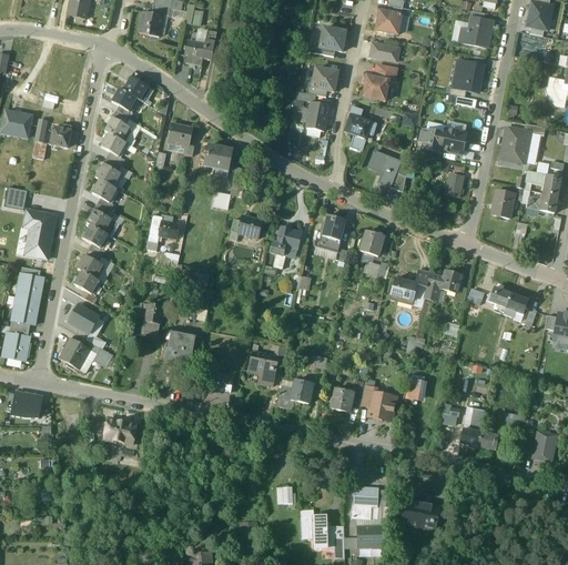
[(69,0),(67,13),(85,17),(89,0),(69,0)]
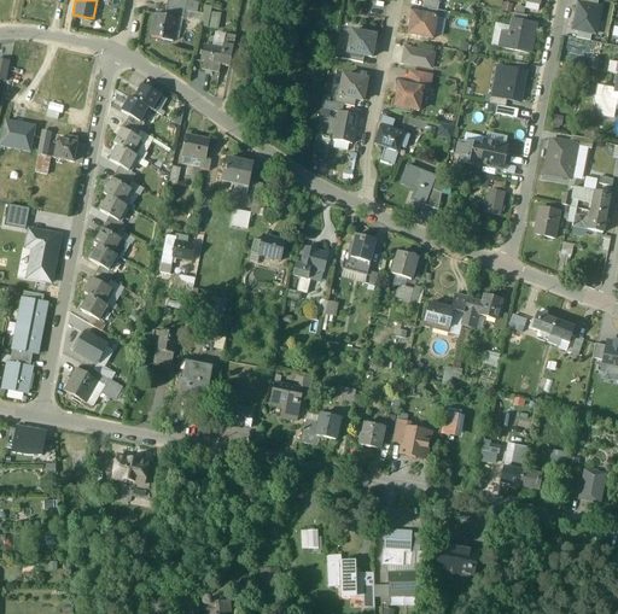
[(198,0),(167,0),(167,4),(170,5),(185,7),(197,10),(198,0)]
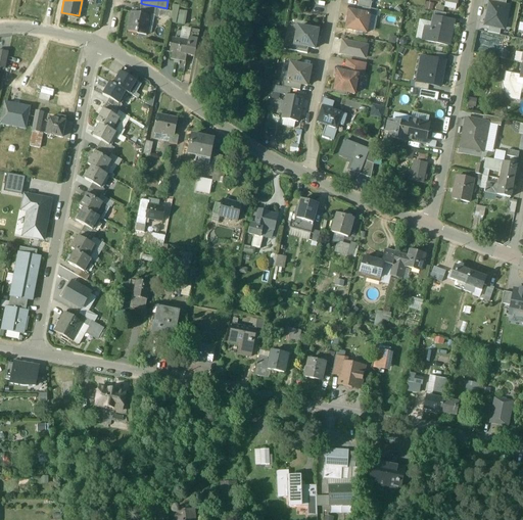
[(508,4),(506,3),(492,1),(489,0),(484,22),(488,24),(501,26),(504,27),(508,4)]
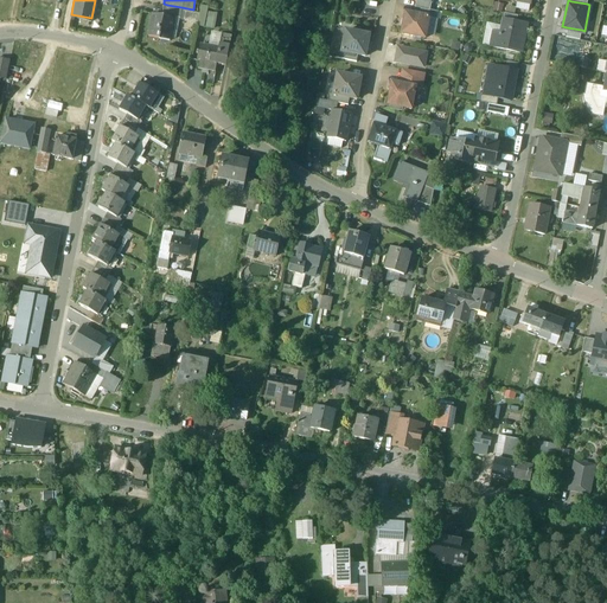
[(208,7),(209,4),(202,2),(198,23),(215,25),(218,10),(208,7)]
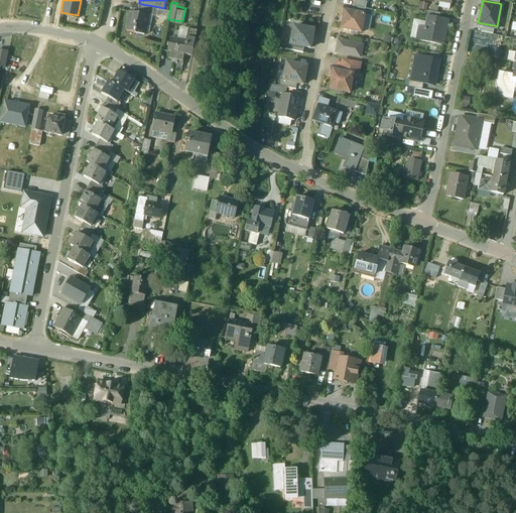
[(154,6),(142,4),(141,10),(149,11),(148,12),(153,13),(154,6)]
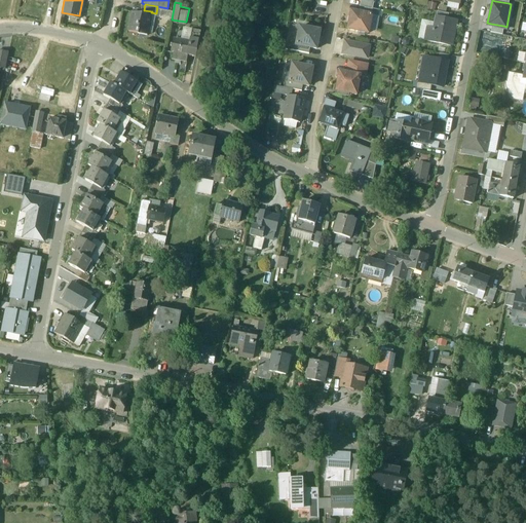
[(372,6),(360,4),(359,10),(371,12),(371,13),(376,14),(377,7),(372,6)]
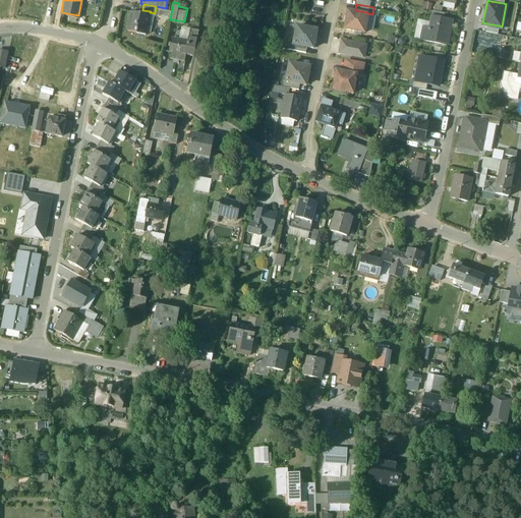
[(355,10),(348,9),(344,26),(364,31),(367,13),(367,12),(355,10)]
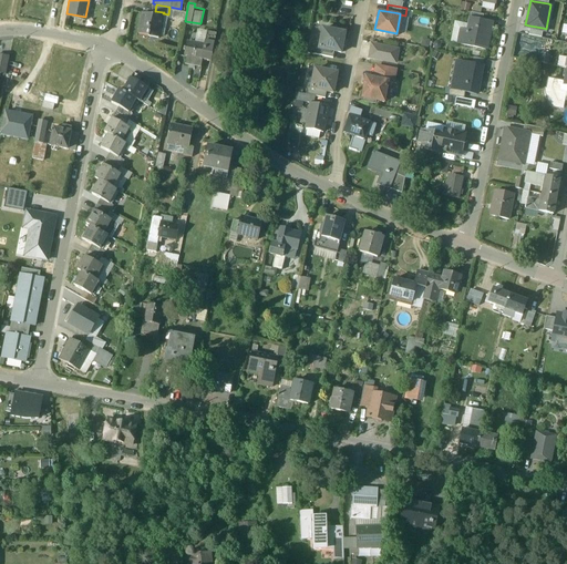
[(154,13),(143,11),(138,31),(148,33),(150,31),(160,33),(163,13),(164,12),(155,11),(154,13)]
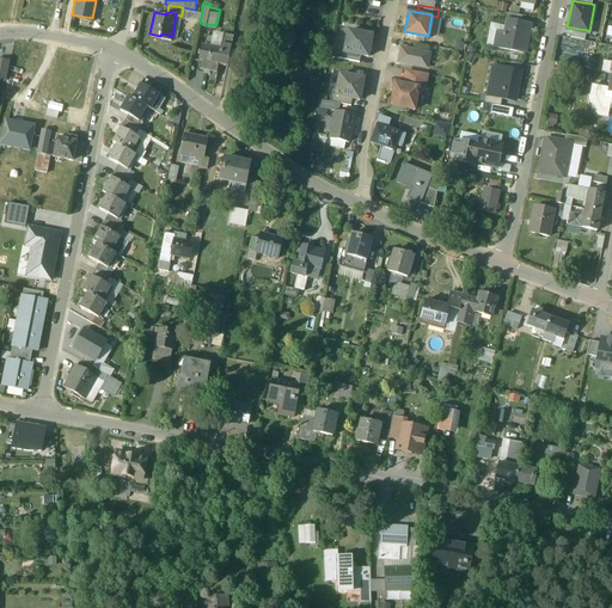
[(520,20),(507,18),(505,32),(497,30),(495,44),(525,50),(531,24),(520,22),(520,20)]
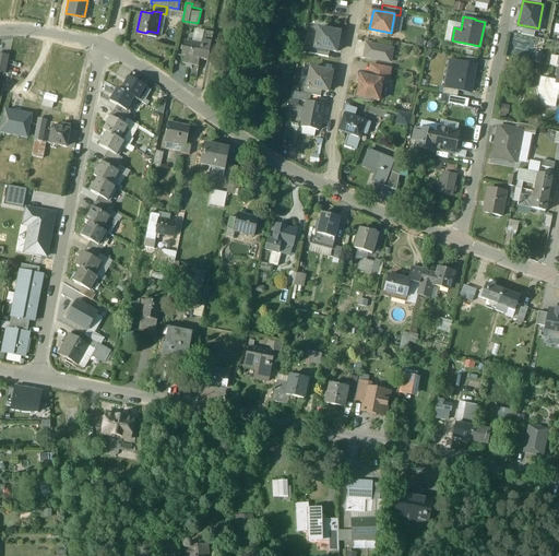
[(535,27),(522,25),(521,32),(534,35),(535,27)]
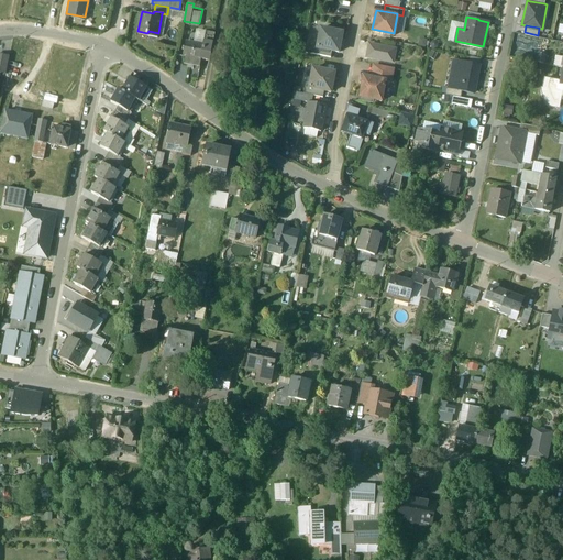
[(321,26),(317,46),(332,48),(339,51),(342,31),(321,26)]
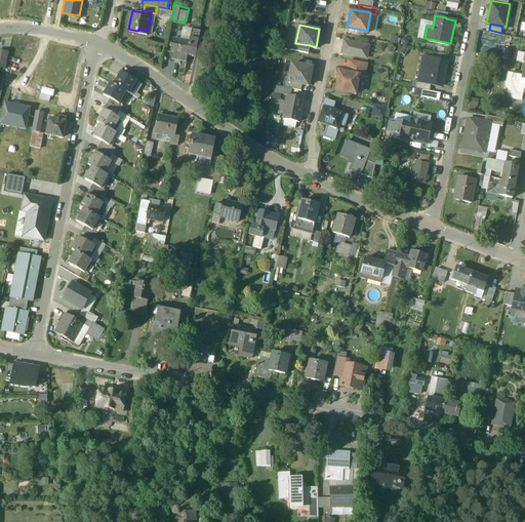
[(189,40),(173,37),(170,49),(173,50),(171,57),(174,57),(174,61),(177,62),(178,58),(186,59),(188,53),(195,54),(200,29),(191,27),(189,40)]
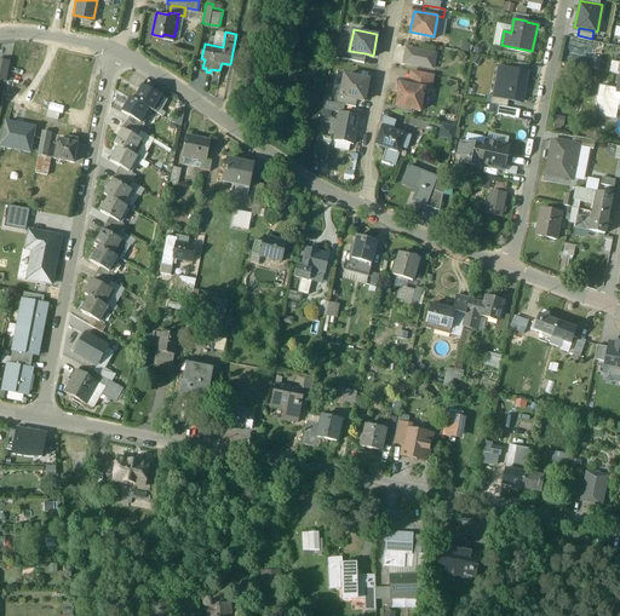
[(432,65),(435,52),(407,46),(403,61),(432,65)]
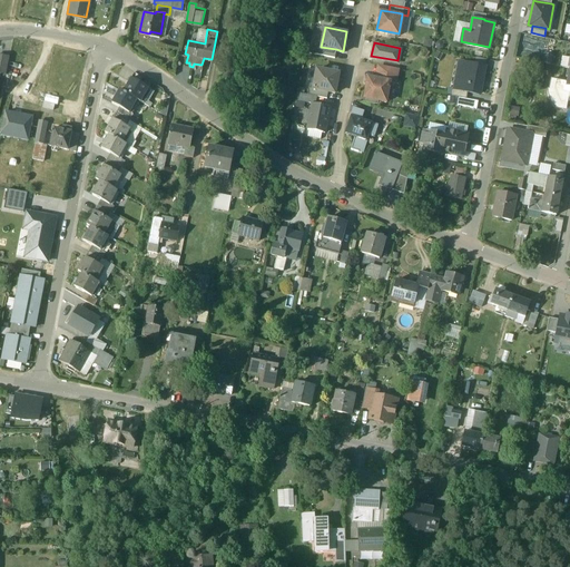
[(553,45),(544,42),(542,51),(544,52),(544,51),(552,54),(553,45)]
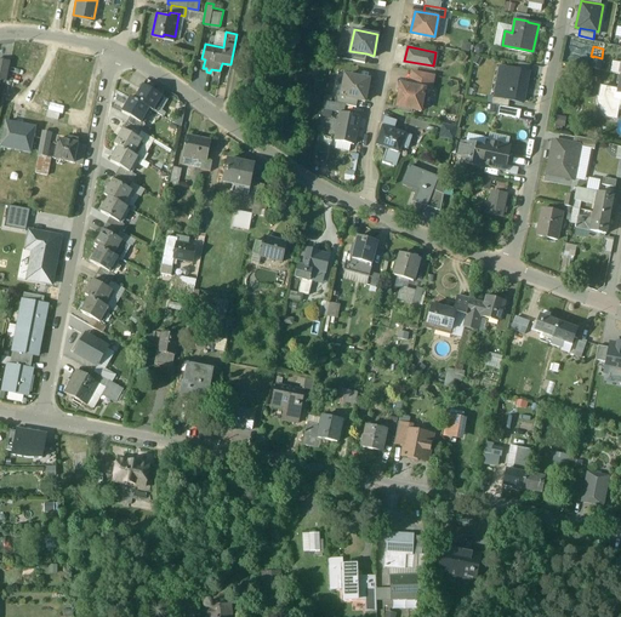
[(345,50),(343,56),(365,61),(366,53),(349,51),(345,50)]
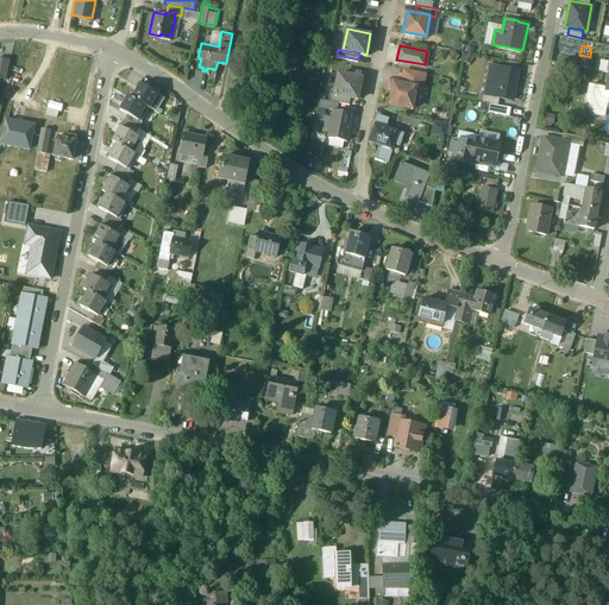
[(590,57),(582,55),(582,56),(579,64),(588,67),(590,57)]
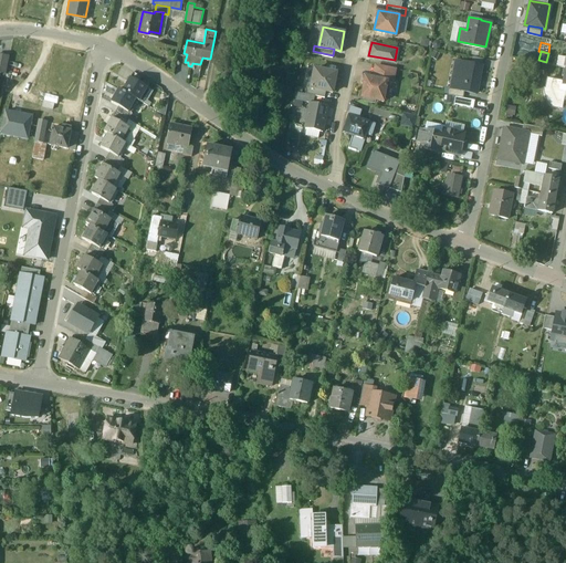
[(482,64),(459,59),(453,86),(453,87),(463,90),(475,92),(479,77),(480,79),(482,64)]
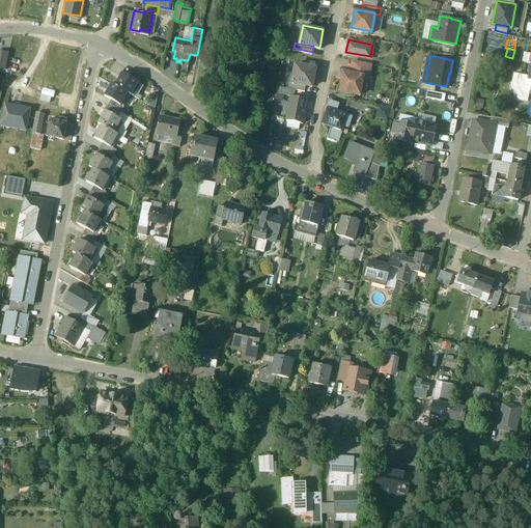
[(368,62),(355,60),(354,65),(367,68),(368,62)]
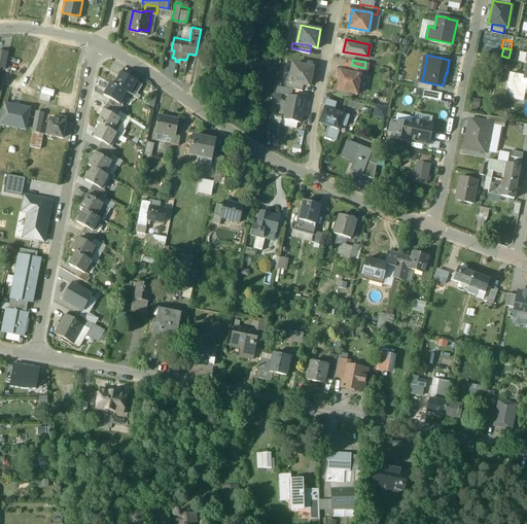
[(289,80),(304,83),(309,84),(313,66),(292,62),(289,80)]
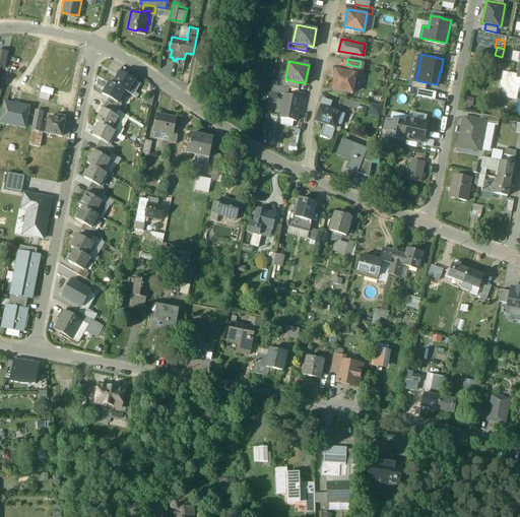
[(360,67),(346,64),(345,70),(355,72),(358,73),(360,67)]
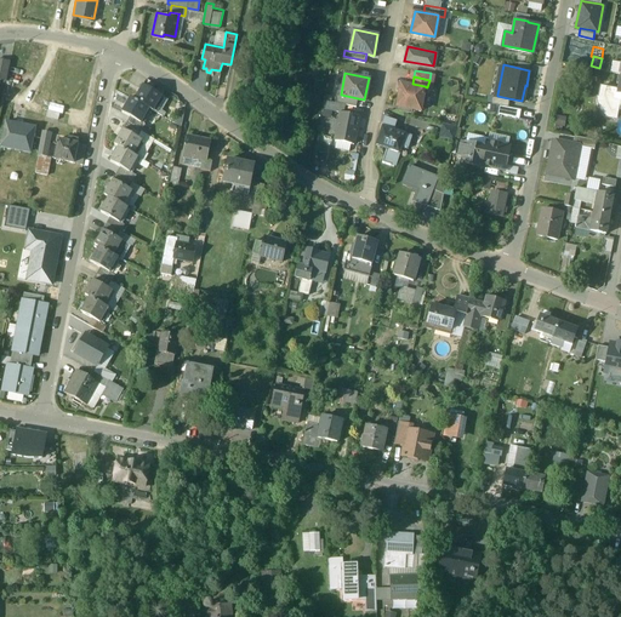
[(412,84),(400,81),(397,104),(420,109),(425,86),(412,84)]
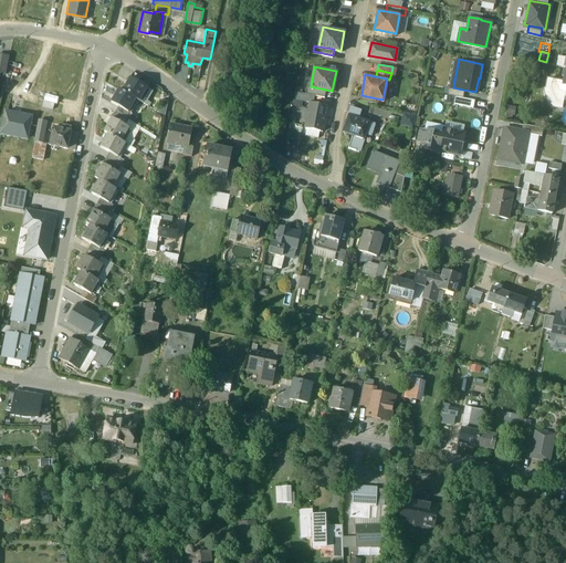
[(147,85),(129,75),(122,89),(136,96),(139,98),(147,85)]
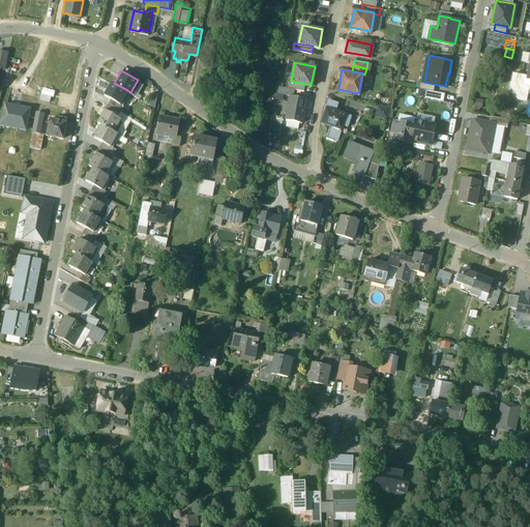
[(527,75),(514,71),(512,82),(516,83),(517,84),(517,86),(518,88),(519,90),(518,96),(527,97),(528,91),(529,91),(529,79),(526,78),(527,75)]
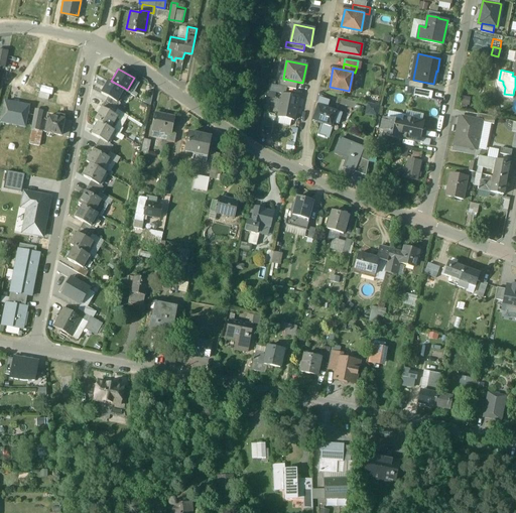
[(279,78),(278,84),(286,86),(295,87),(297,82),(283,79),(279,78)]
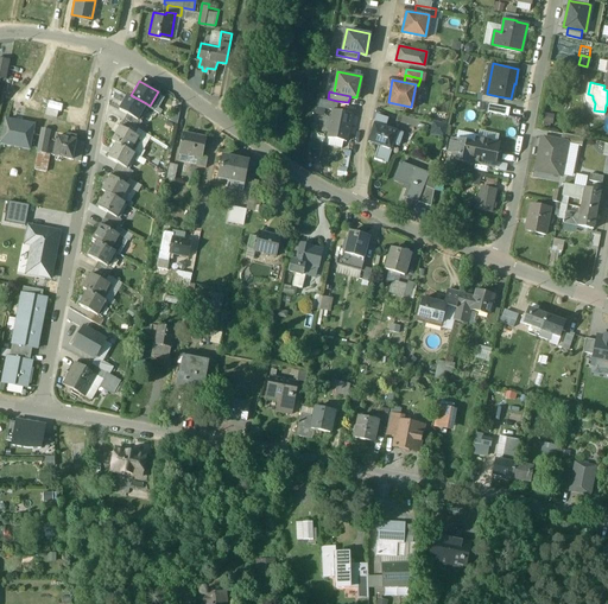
[(131,95),(127,93),(119,107),(127,112),(138,118),(146,103),(131,95)]
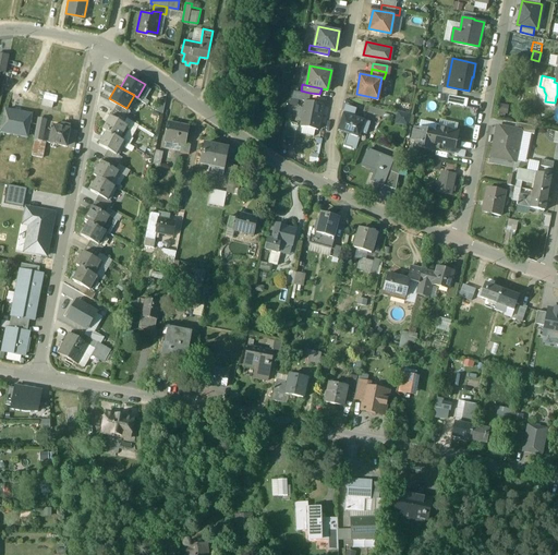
[(457,88),(447,86),(447,85),(444,85),(441,92),(449,93),(456,95),(457,88)]
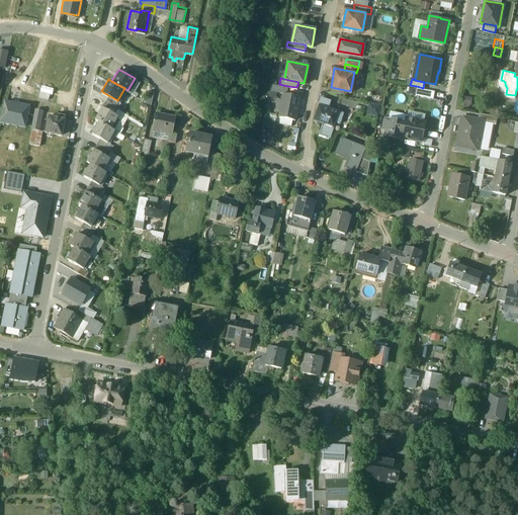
[(279,84),(270,82),(268,89),(284,92),(286,93),(287,86),(279,84)]
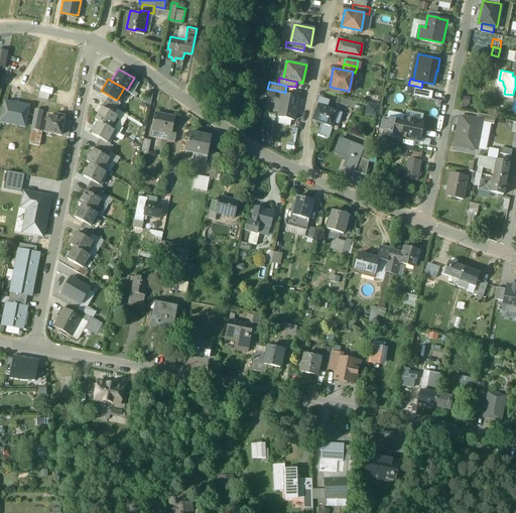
[(421,88),(415,86),(413,93),(431,97),(432,90),(421,88)]
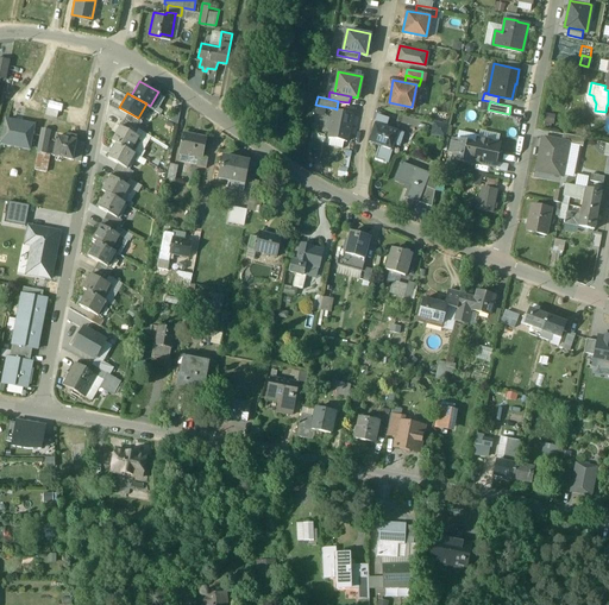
[(173,105),(171,107),(169,106),(165,115),(177,121),(181,106),(173,105)]
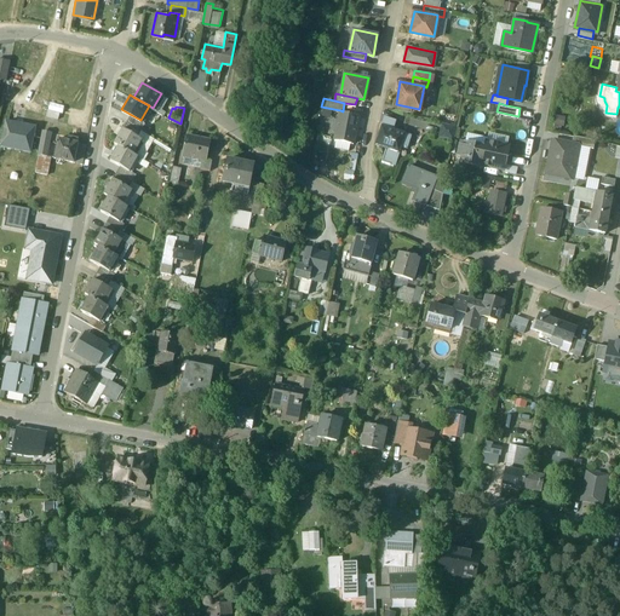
[(343,111),(340,110),(334,139),(352,143),(359,114),(343,111)]
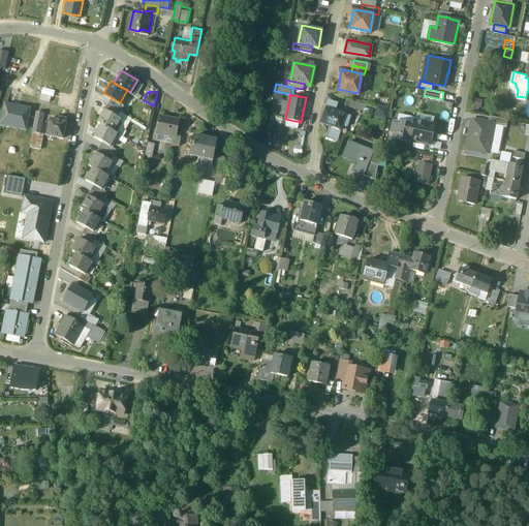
[(120,102),(111,97),(107,102),(120,110),(124,103),(120,102)]
